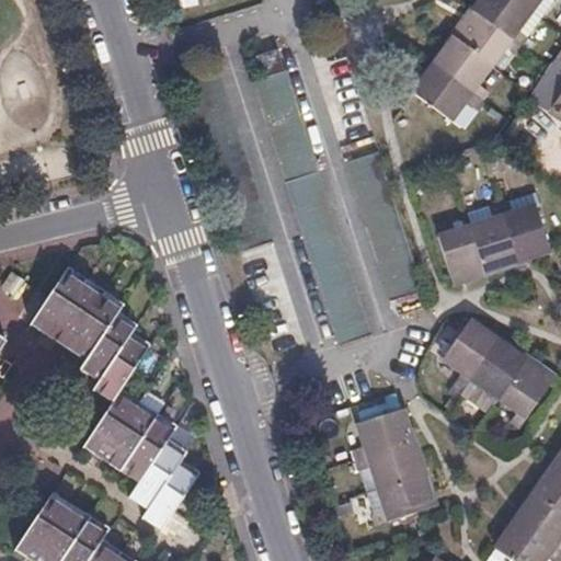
[(478,84),(506,48),(516,56),(528,38),(518,31),(540,0),(554,0),(556,1),(556,0),(479,0),(467,18),(439,55),(413,92),(451,121),(466,101),(477,109),(489,92),(478,84)]
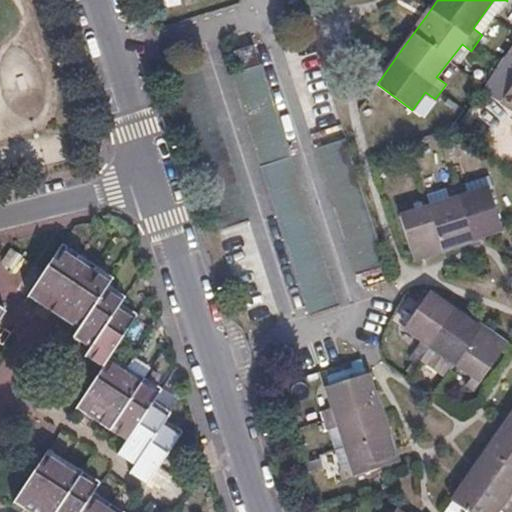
[(242,71),(259,65),(253,45),(236,51),(242,71)]
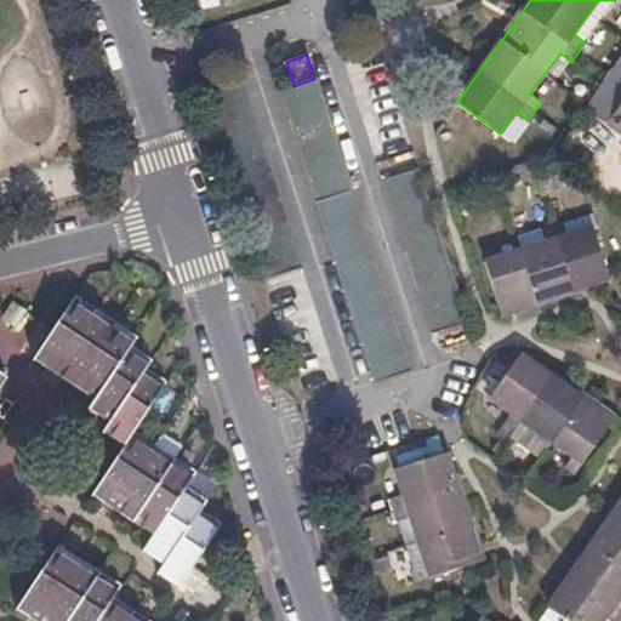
[(318,201),(352,191),(317,79),(314,79),(294,86),(283,90),(318,201)]
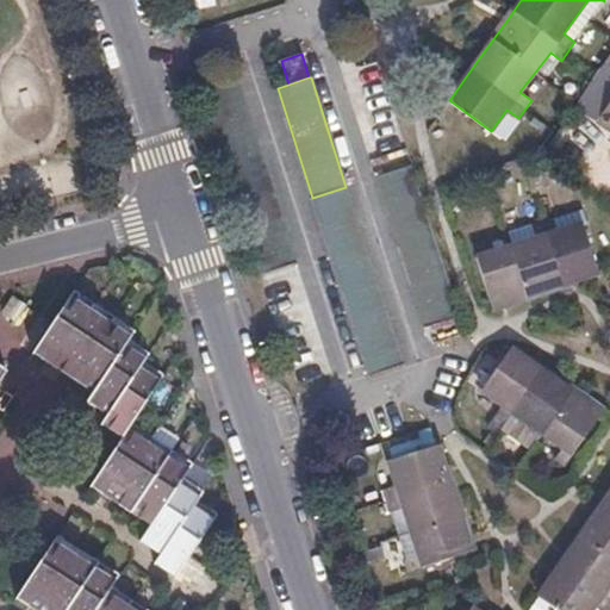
[(609,104),(597,123),(609,131),(609,104)]
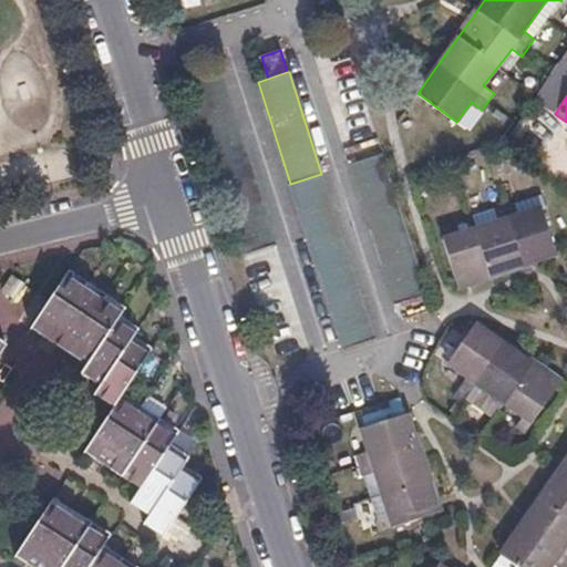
[(373,157),(382,154),(379,144),(370,146),(373,157)]
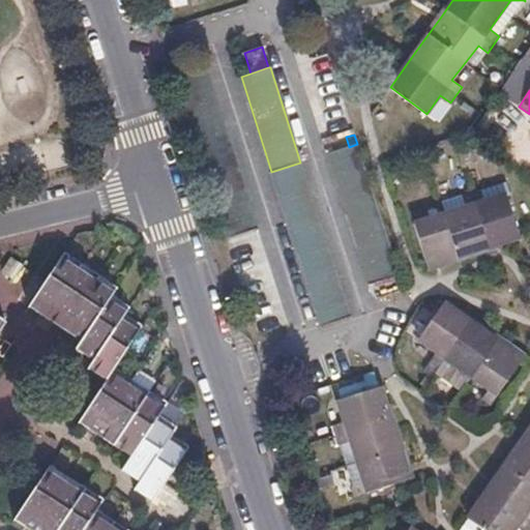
[(352,317),(300,163),(271,172),(270,173),(320,327),(352,317)]
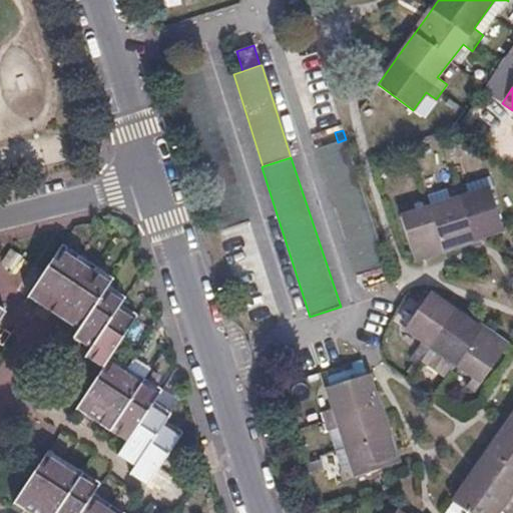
[(450,201),(432,207),(430,207),(411,214),(407,203),(397,205),(414,258),(503,229),(490,188),(469,195),(465,184),(446,190),(450,201)]
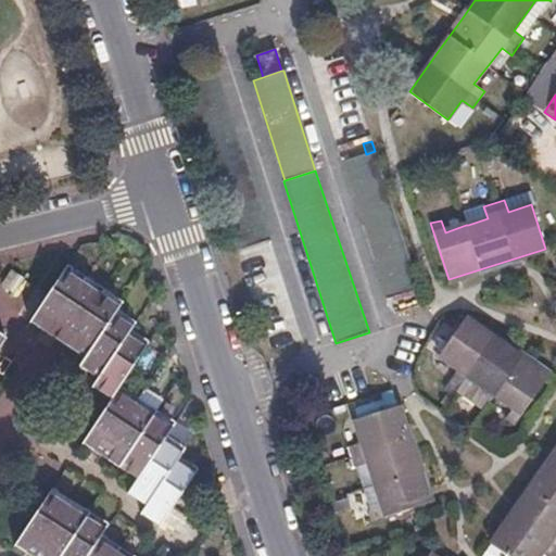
[(464,213),(468,225),(488,218),(483,206),(464,213)]
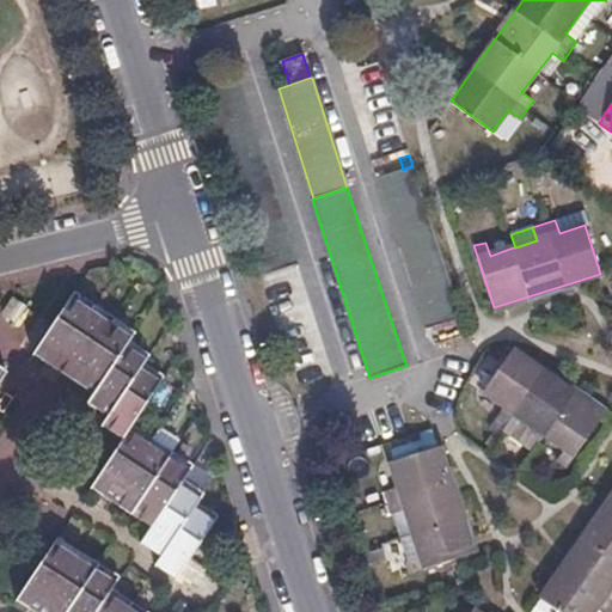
[(75,291),(72,297),(92,311),(96,305),(75,291)]
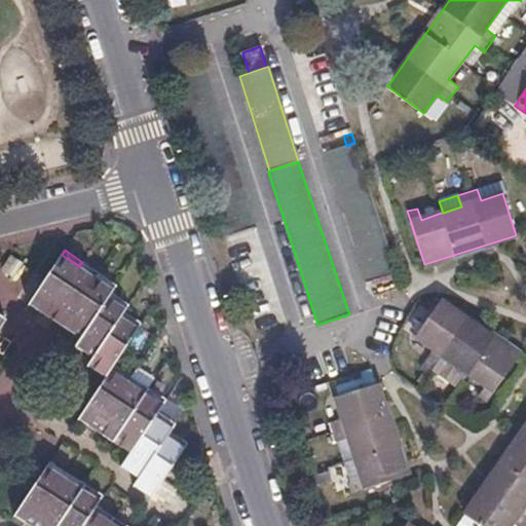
[(29,304),(81,339),(108,298),(111,293),(113,291),(96,278),(79,267),(62,255),(29,304)]
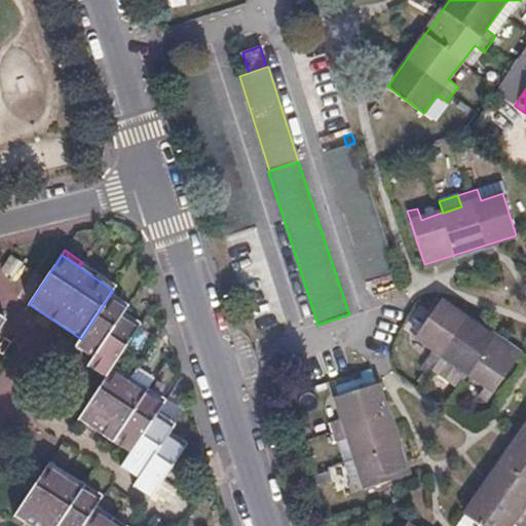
[(82,262),(79,267),(96,278),(100,273),(82,262)]
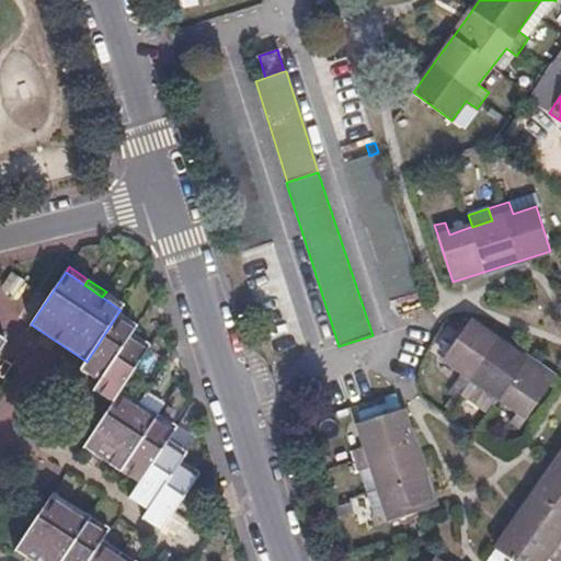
[(102,297),(121,310),(124,305),(106,292),(102,297)]
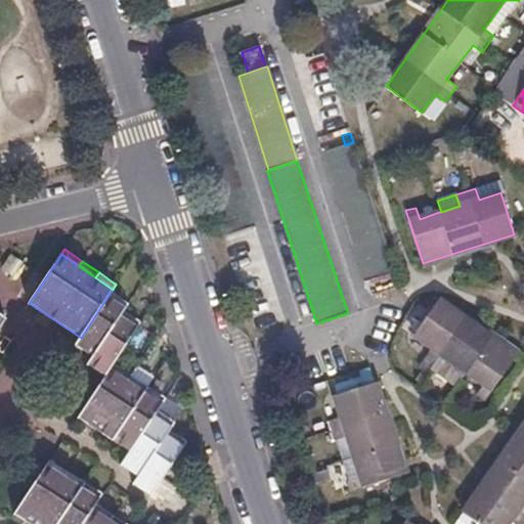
[(111,292),(107,297),(125,307),(128,303),(111,292)]
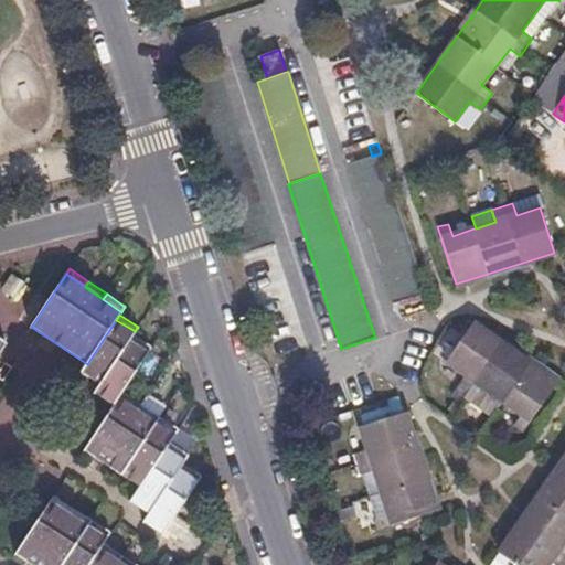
[(81,372),(100,385),(129,340),(132,336),(135,331),(116,320),(87,364),(81,372)]
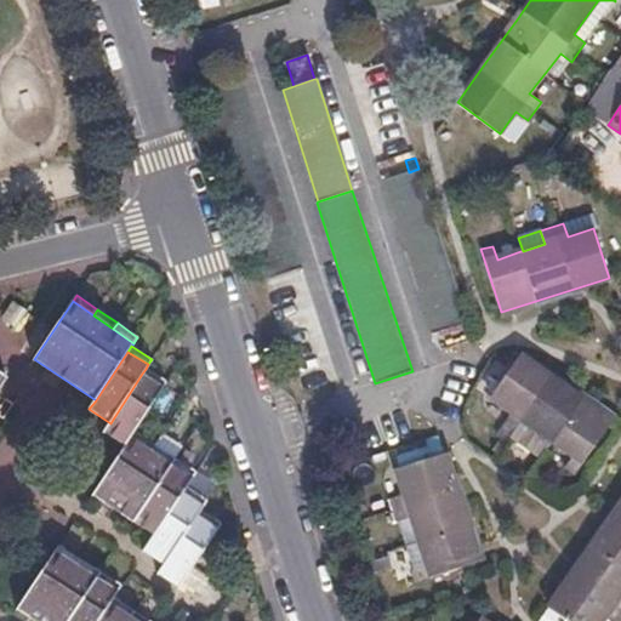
[(531,427),(551,440),(553,442),(573,456),(565,466),(576,473),(614,421),(519,357),(490,398),(512,414),(503,425),(516,433),(523,438),(531,427)]
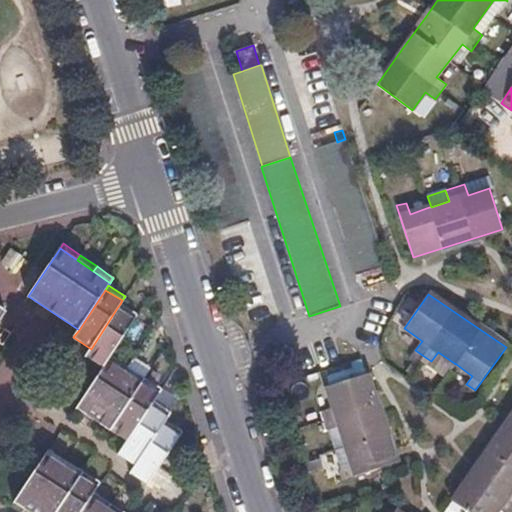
[(120,304),(117,308),(134,320),(137,315),(120,304)]
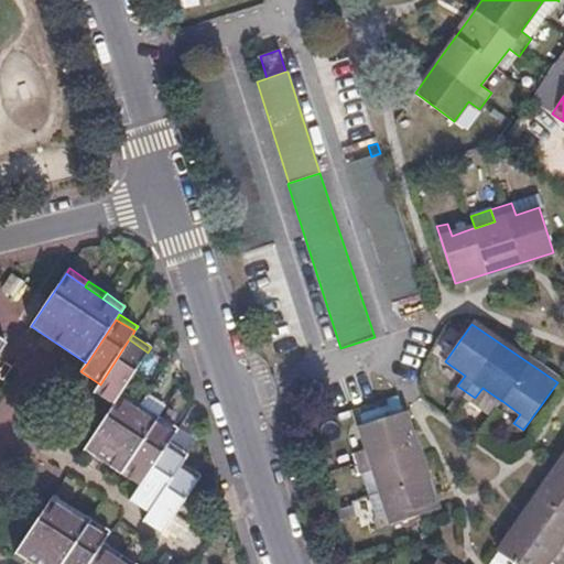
[(94,393),(112,407),(118,397),(121,392),(148,353),(129,339),(100,384),(94,393)]
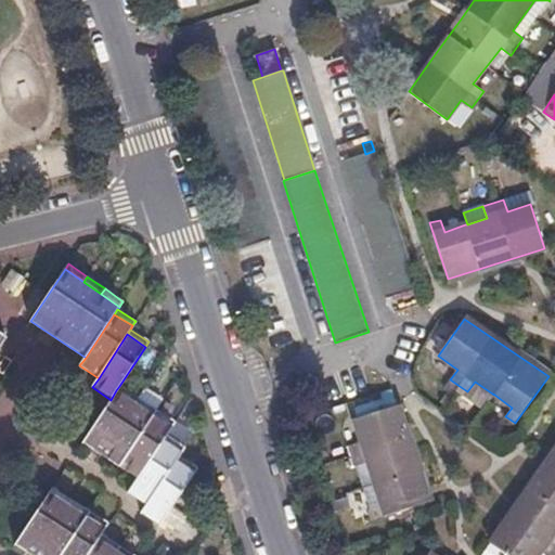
[(486,403),(492,394),(475,382),(467,391),(486,403)]
